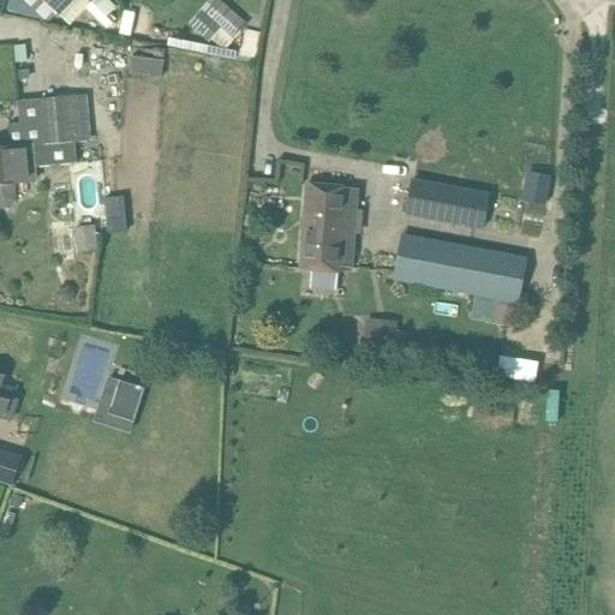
[(76,0),(42,0),(43,1),(36,9),(45,17),(52,9),(60,17),(76,0)]
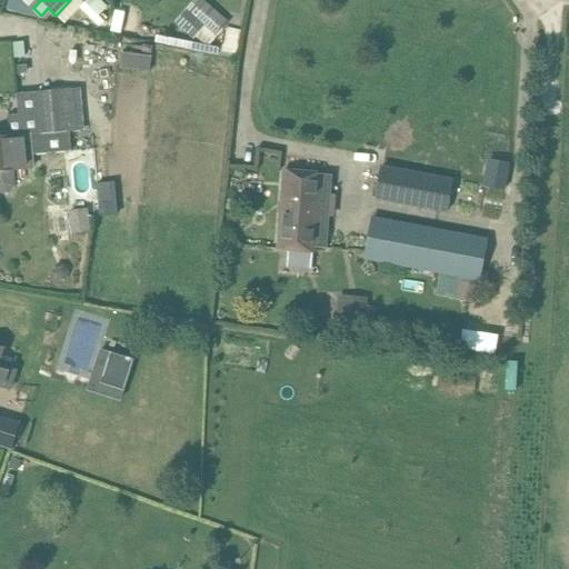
[(88,0),(81,10),(97,21),(110,2),(106,0),(88,0)]
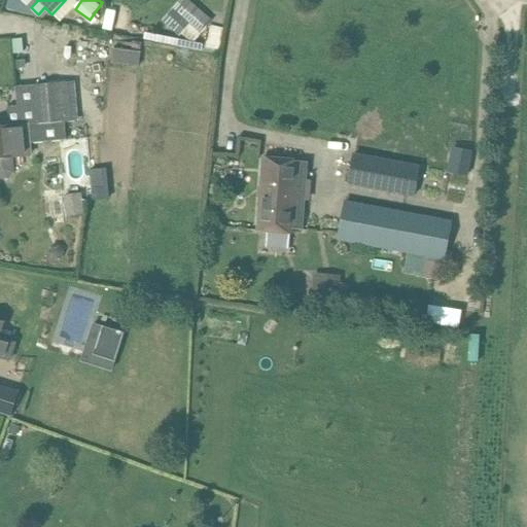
[(180,0),(173,9),(163,21),(179,36),(181,34),(190,24),(201,33),(212,21),(187,0),(180,0)]
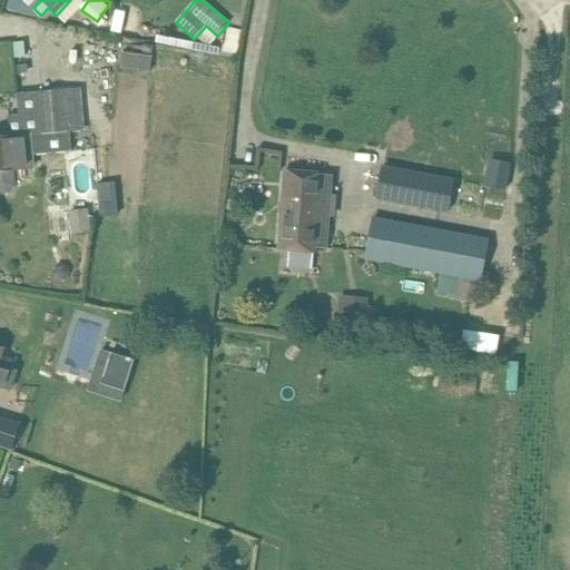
[(149,72),(151,56),(121,51),(119,68),(149,72)]
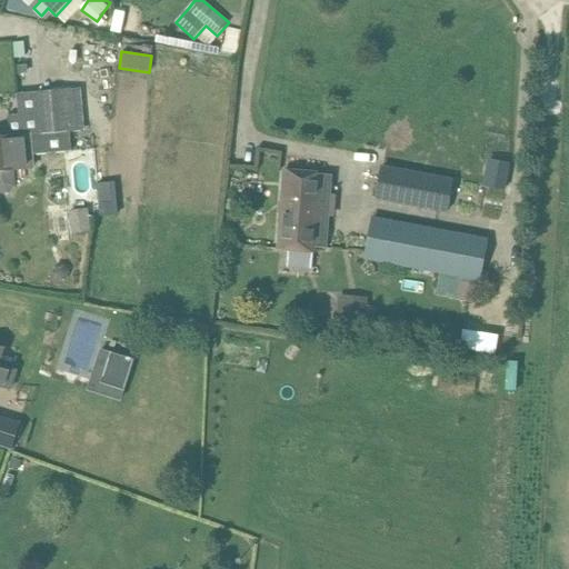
[(27,65),(17,66),(18,75),(28,73),(27,65)]
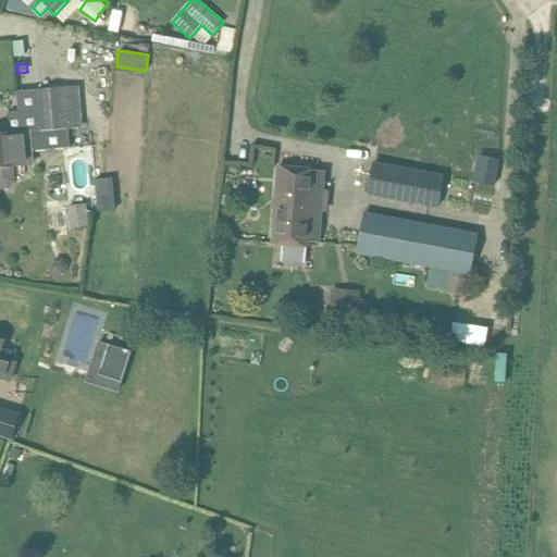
[(70,148),(67,127),(82,126),(78,87),(35,90),(20,91),(21,114),(7,115),(8,133),(0,134),(0,188),(1,189),(9,189),(15,182),(13,166),(33,164),(31,151),(70,148)]
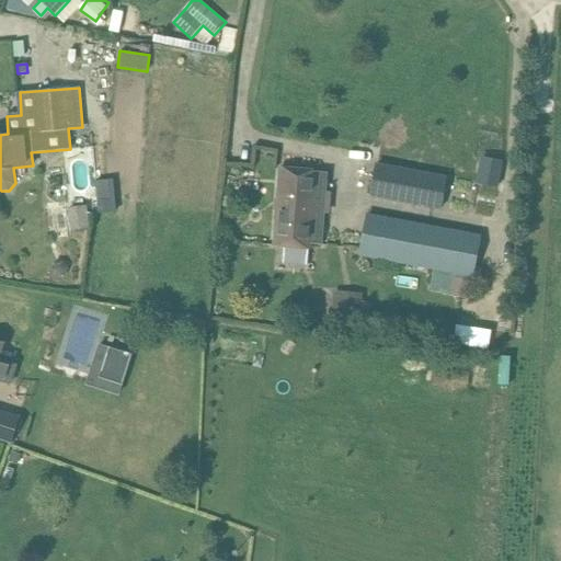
[(483,159),(479,183),(497,186),(503,162),(483,159)]
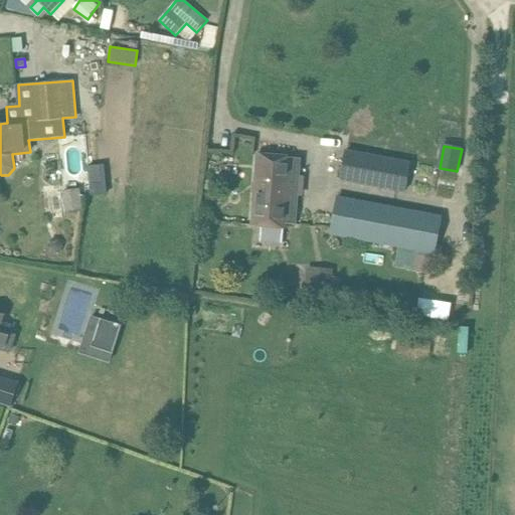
[(410,163),(344,150),(339,180),(404,192),(410,163)]
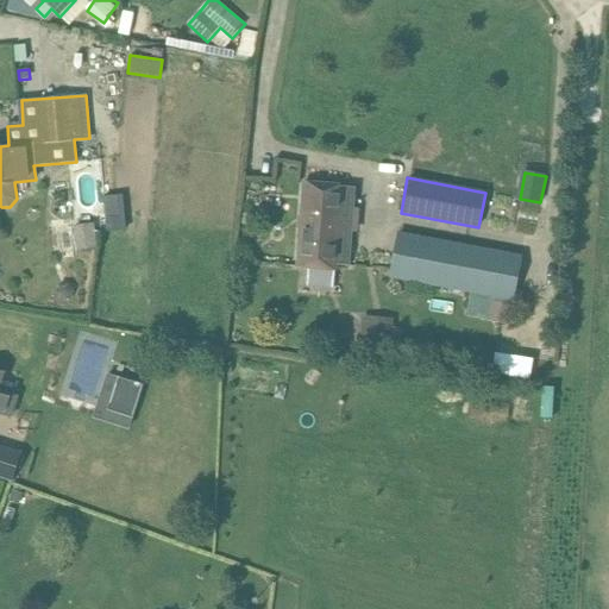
[(301,227),(297,267),(308,268),(306,286),(334,288),(336,270),(337,270),(338,265),(350,267),(352,232),(353,219),(355,209),(355,208),(356,188),(305,183),(301,218),(301,227)]
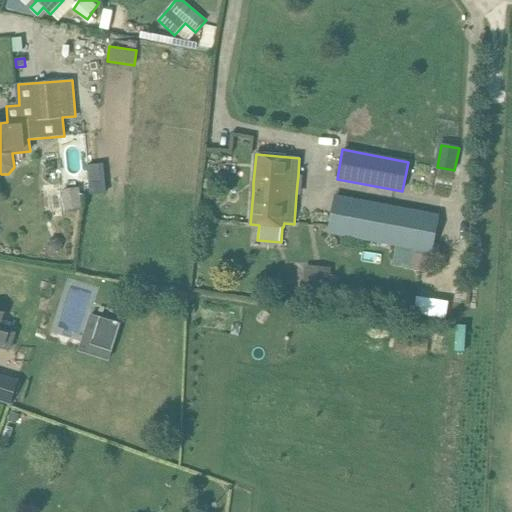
[(65,188),(66,208),(83,208),(82,187),(65,188)]
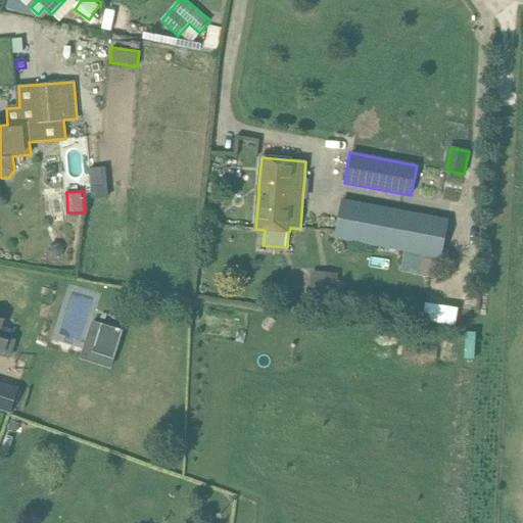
[(448,218),(343,199),(336,239),(441,259),(448,218)]
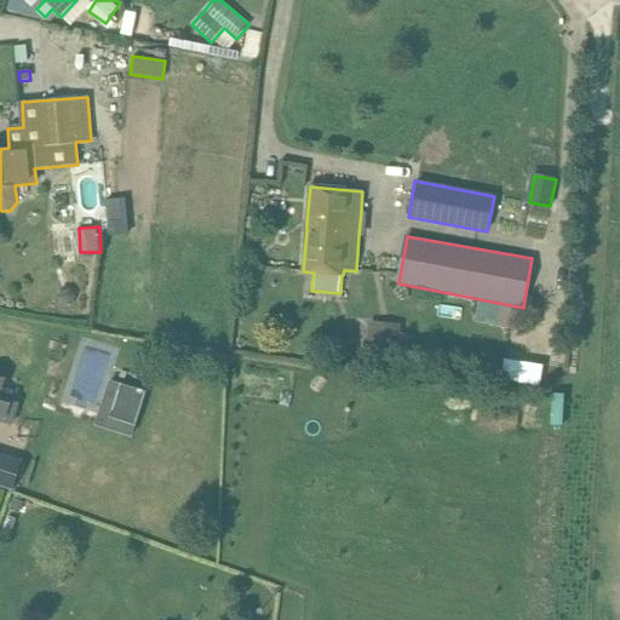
[(401,325),(371,321),(368,348),(399,351),(401,325)]
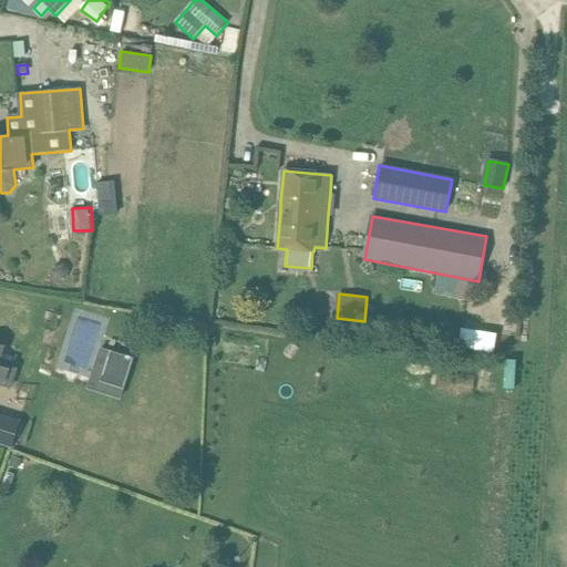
[(92,390),(126,397),(135,354),(100,348),(92,390)]
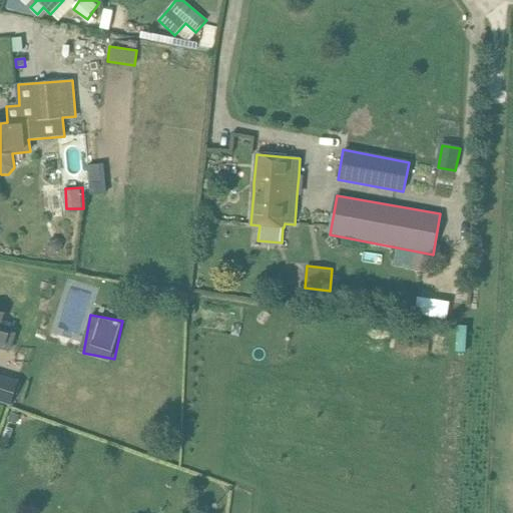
[(0,348),(9,351),(14,335),(0,330),(0,348)]
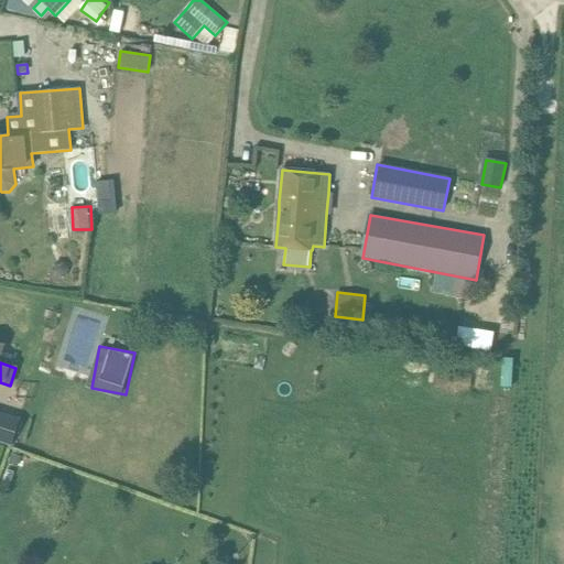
[(0,441),(11,445),(19,422),(0,414),(0,441)]
